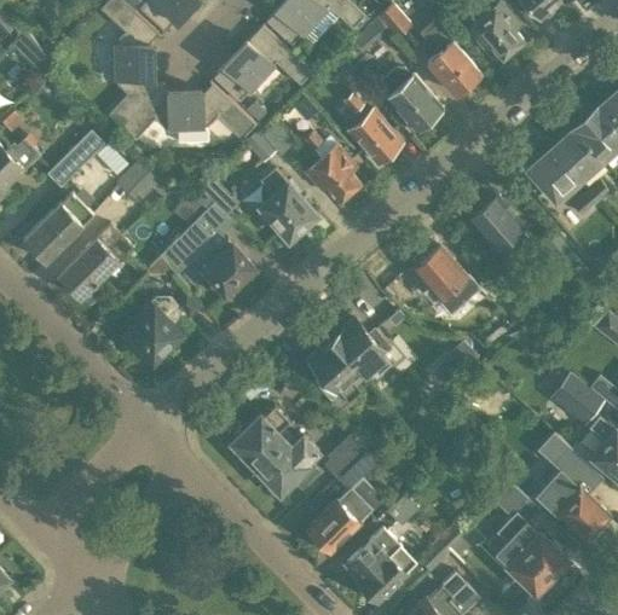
[(109,114),(125,129),(162,88),(161,87),(163,85),(162,83),(160,86),(152,79),(151,45),(160,35),(122,0),(109,0),(100,9),(126,32),(116,41),(117,85),(127,94),(109,114)]
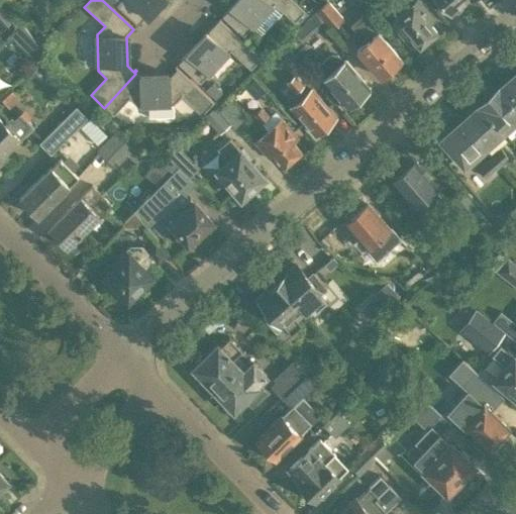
[(121,0),(103,0),(113,9),(121,0)]
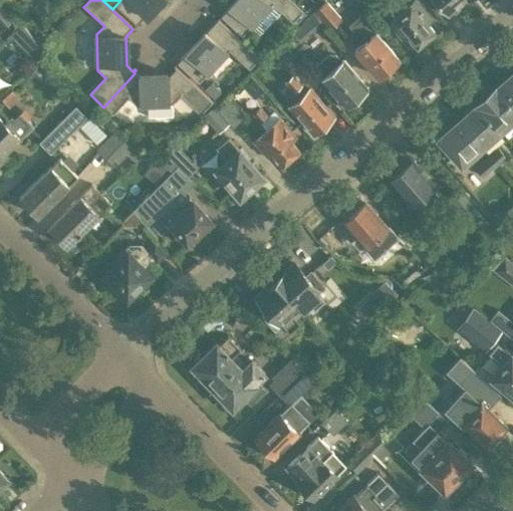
[(157,0),(121,0),(115,7),(137,27),(148,16),(145,14),(157,0)]
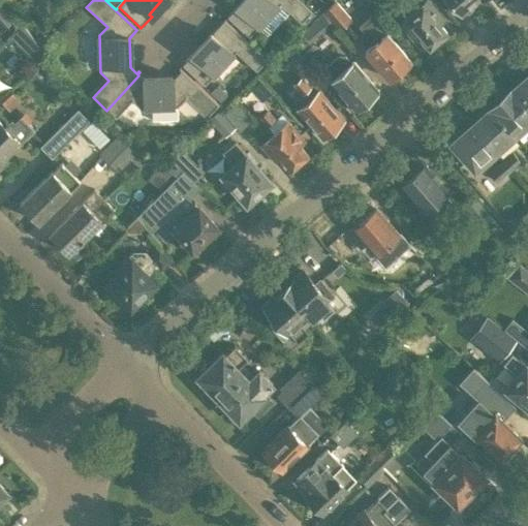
[(243,0),(236,8),(237,9),(227,19),(249,39),(267,21),(276,29),(289,14),(302,25),(312,13),(298,0),(243,0)]
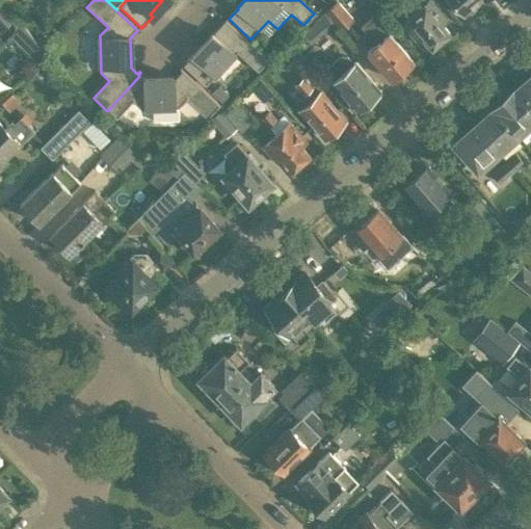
[(429,0),(428,1),(427,0),(409,0),(400,8),(400,11),(406,20),(400,25),(415,43),(421,37),(432,51),(451,34),(443,25),(448,21),(429,0)]
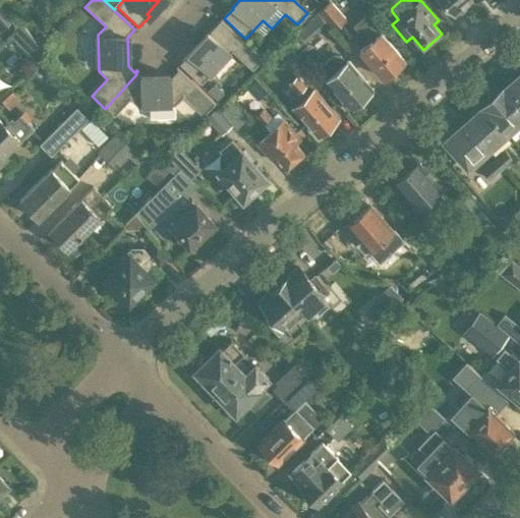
[(474,2),(472,0),(440,0),(456,18),(474,2)]
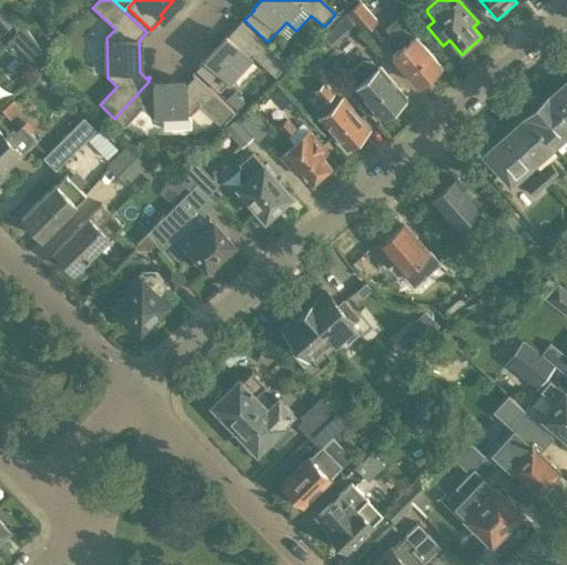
[(16,2),(8,8),(16,18),(22,12),(16,2)]
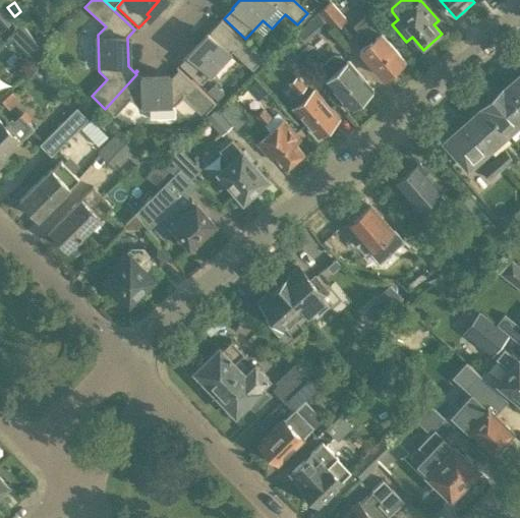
[(331,2),(318,14),(334,32),(347,19),(331,2)]
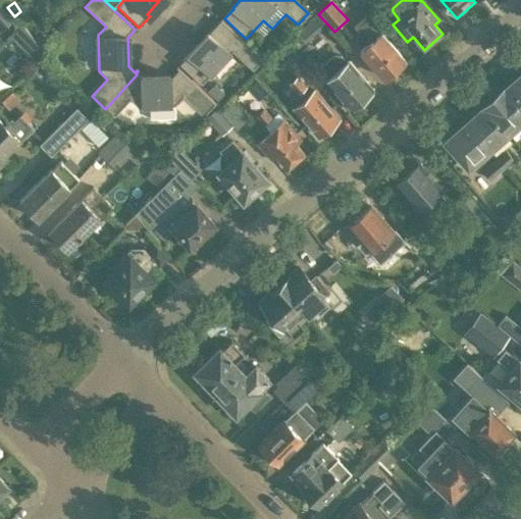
[(0,35),(1,36),(16,21),(3,6),(0,8),(0,35)]
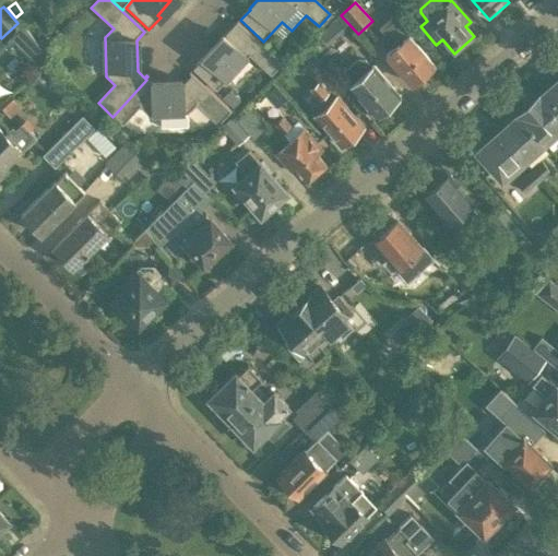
[(352,27),(341,16),(318,37),(329,49),(352,27)]
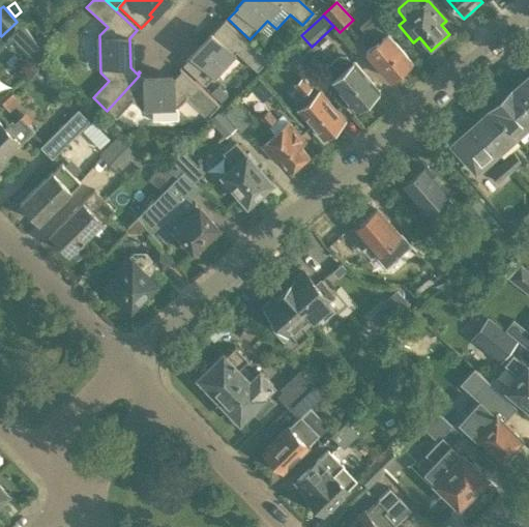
[(403,69),(412,62),(387,33),(373,16),(359,28),(374,45),(364,53),(390,82),(392,79),(394,81),(405,71),(403,69)]
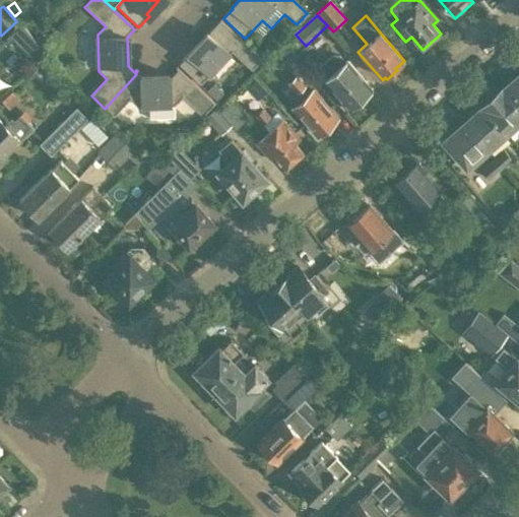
[(207,35),(188,55),(189,56),(180,66),(201,86),(232,53),(253,72),(263,61),(221,21),(208,36),(207,35)]
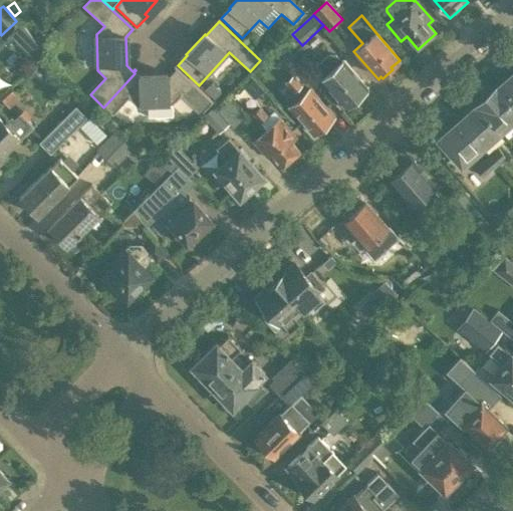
[(317,64),(316,70),(322,77),(320,79),(345,108),(348,106),(349,107),(359,98),(358,97),(367,89),(342,60),(340,61),(334,55),(328,54),(317,64)]
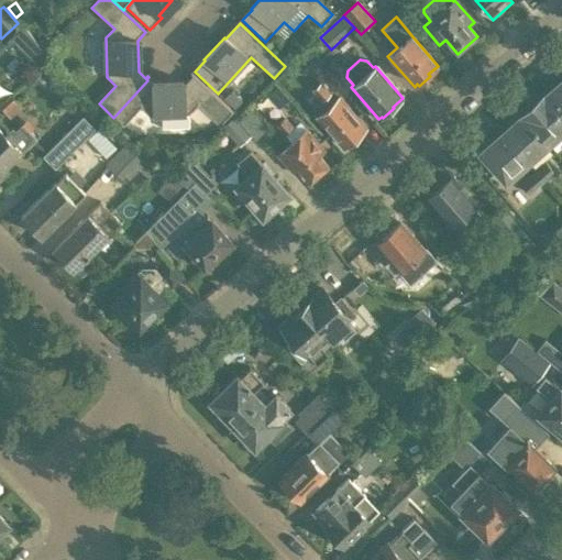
[(184,85),(153,86),(147,80),(113,118),(123,128),(141,109),(150,118),(189,117),(197,108),(220,129),(233,114),(193,76),(184,85)]
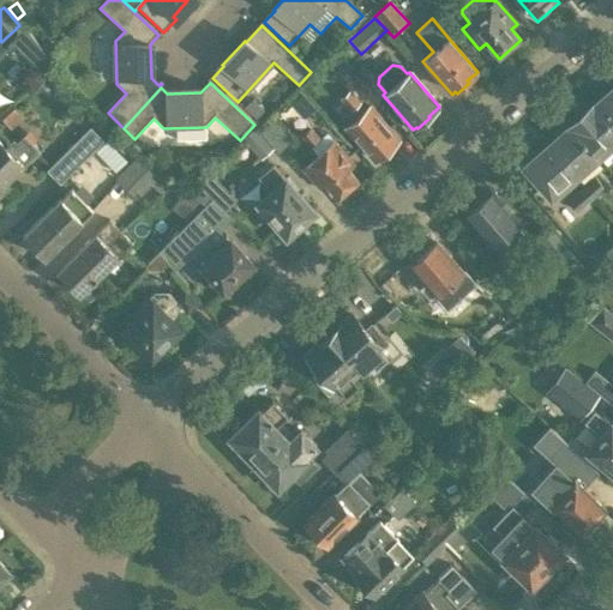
[(612,88),(590,107),(612,133),(612,88)]
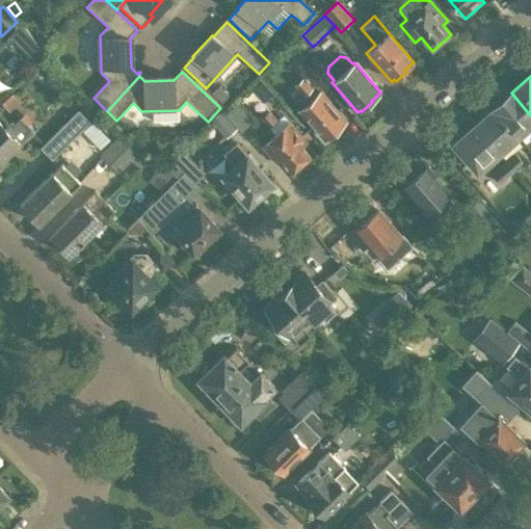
[(304,80),(295,87),(304,99),(314,90),(304,80)]
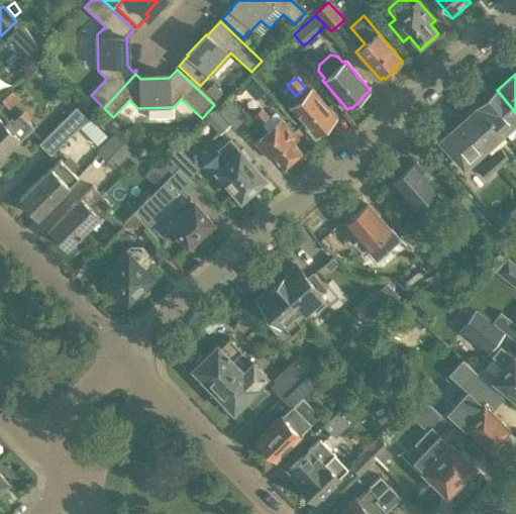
[(205,94),(216,103),(223,94),(213,85),(205,94)]
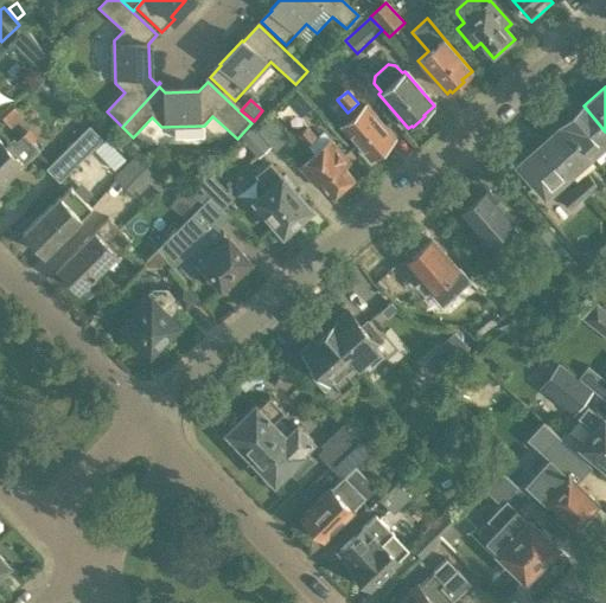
[(370,161),(395,139),(365,104),(339,127),(370,161)]
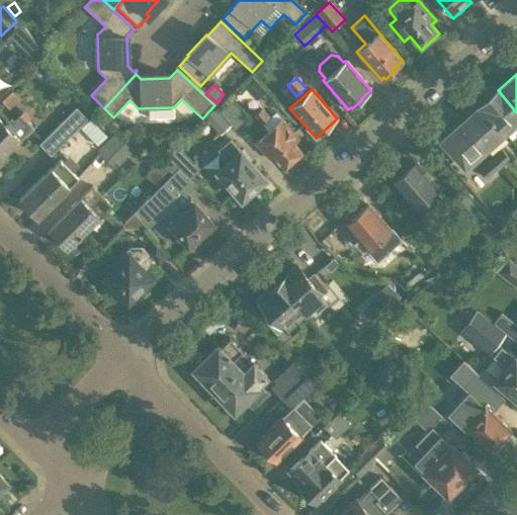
[(516,112),(498,90),(478,106),(504,137),(516,125),(516,112)]
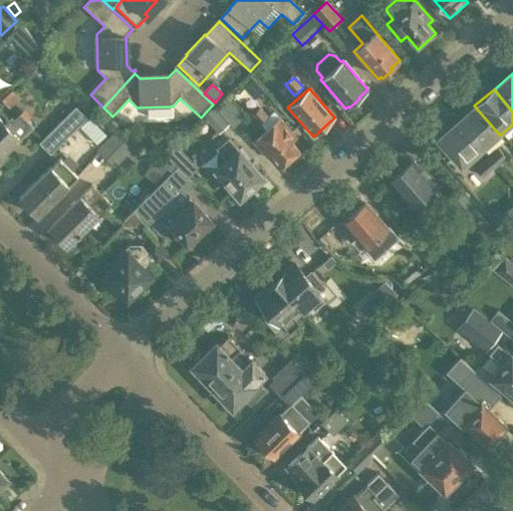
[(229,102),(218,112),(230,126),(231,125),(234,130),(245,119),(229,102)]
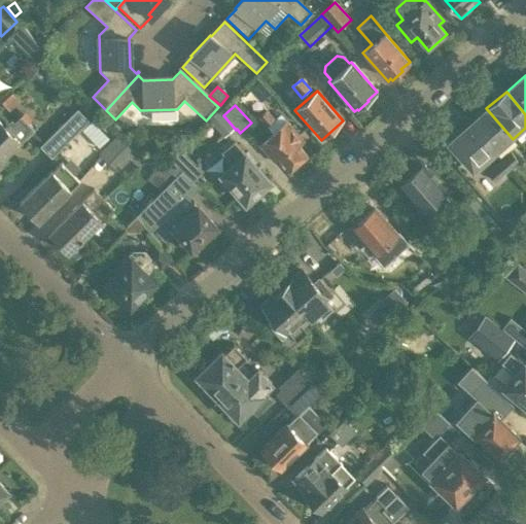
[(513,139),(486,108),(467,125),(494,155),(513,139)]
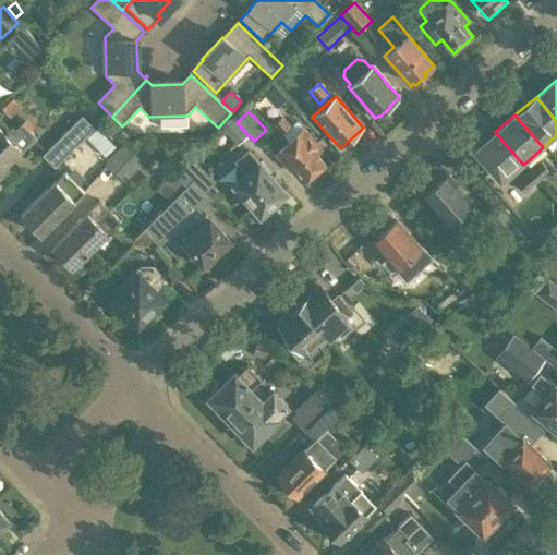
[(283,117),(275,125),(283,135),(292,129),(293,128),(283,117)]
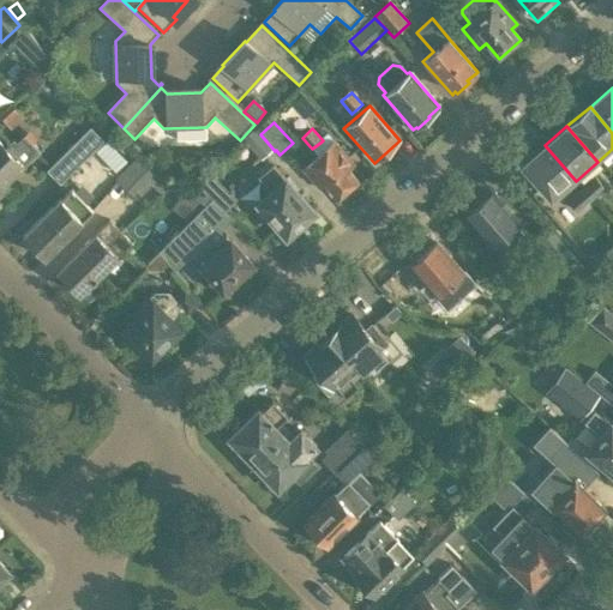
[(47,173),(61,186),(104,143),(91,130),(47,173)]
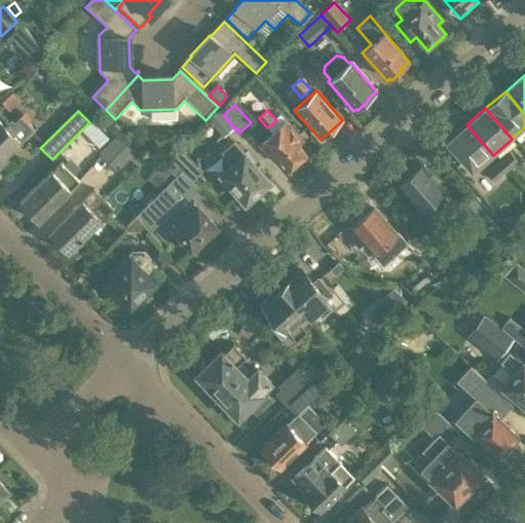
[(235,129),(223,115),(219,111),(208,121),(224,140),(235,129)]
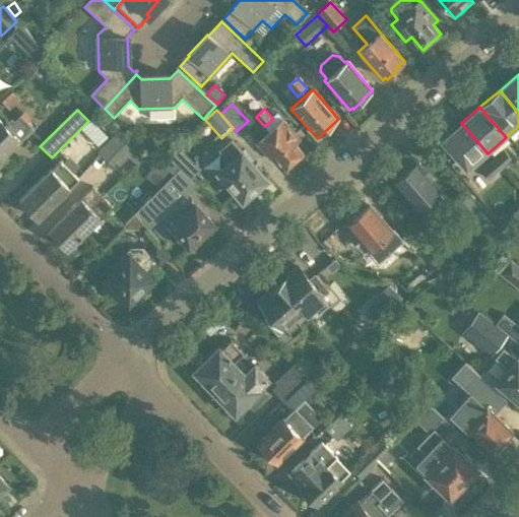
[(11,119),(5,125),(0,120),(0,169),(10,159),(6,155),(34,129),(20,116),(14,122),(11,119)]
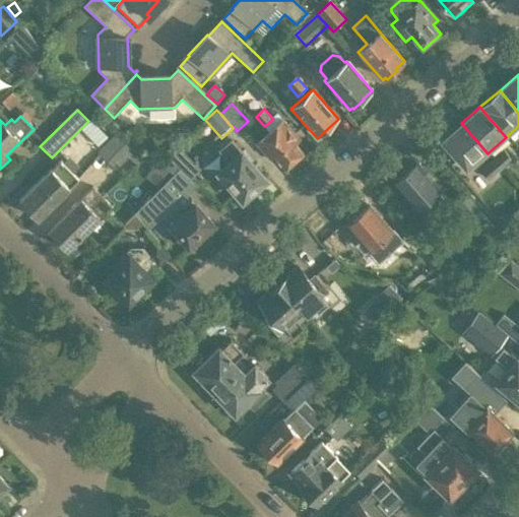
[(81,131),(98,148),(109,138),(91,121),(81,131)]
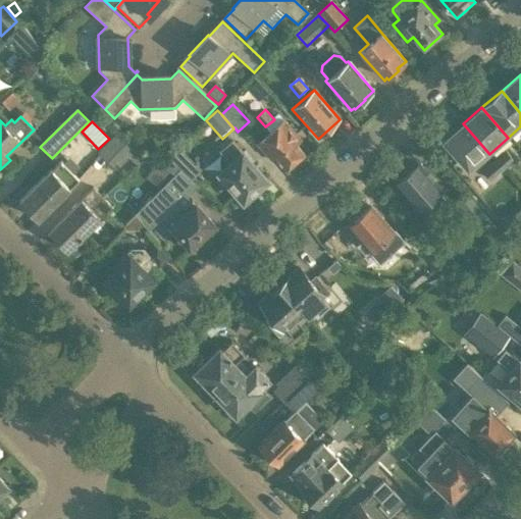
[(283,121),(257,144),(270,159),(274,156),(285,169),(304,153),(296,144),(300,140),(283,121)]
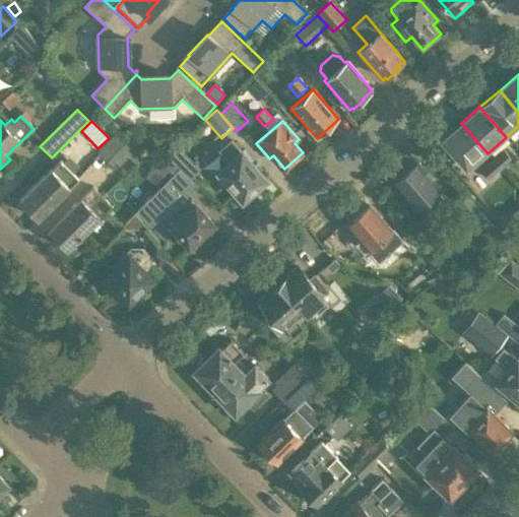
[(467,171),(469,170),(488,153),(461,123),(441,141),(467,171)]
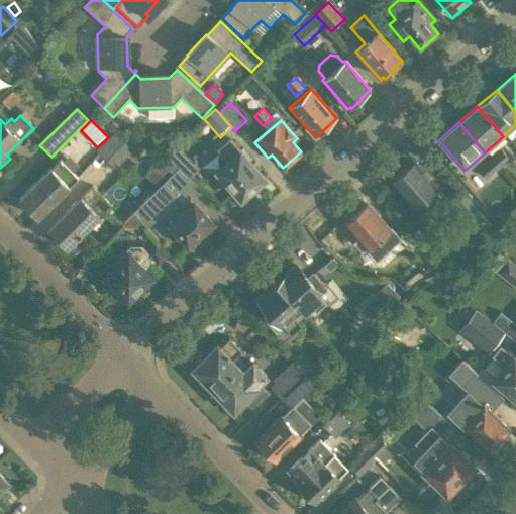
[(228,139),(216,149),(225,160),(212,172),(239,202),(267,179),(240,147),(237,149),(228,139)]
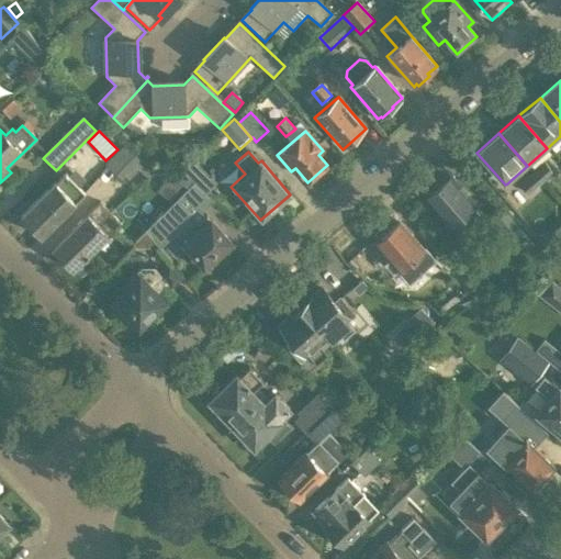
[(146,165),(138,157),(110,185),(118,192),(146,165)]
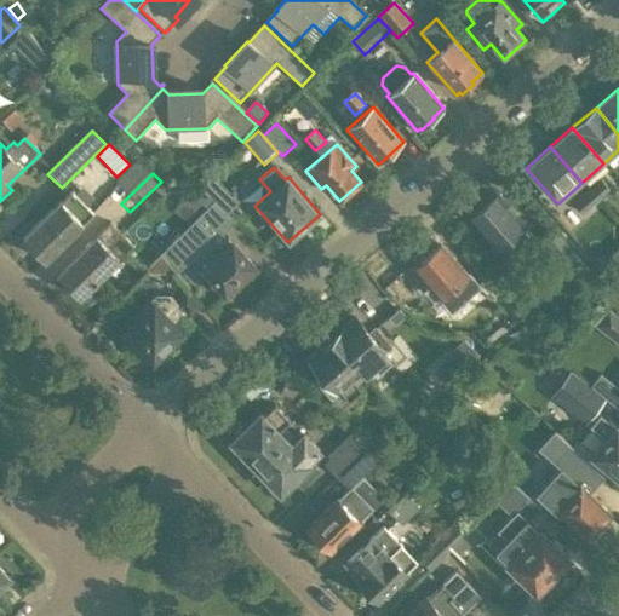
[(225,190),(213,178),(193,199),(207,208),(225,190)]
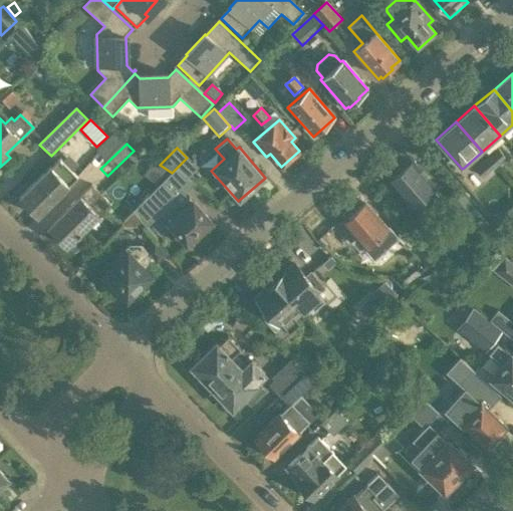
[(499,149),(487,158),(496,168),(507,158),(499,149)]
